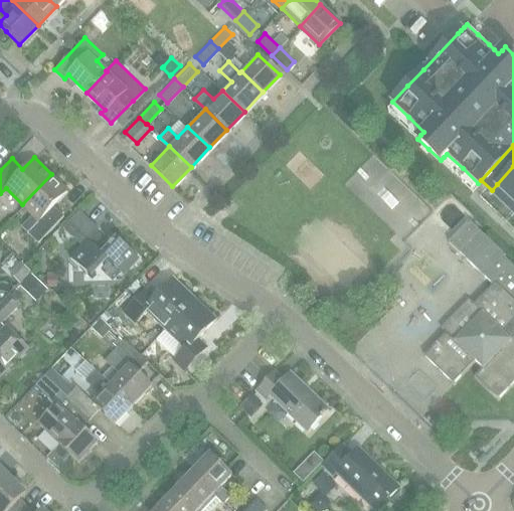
[(513,166),(497,184),(513,200),(508,205),(512,209),(513,207),(513,166)]
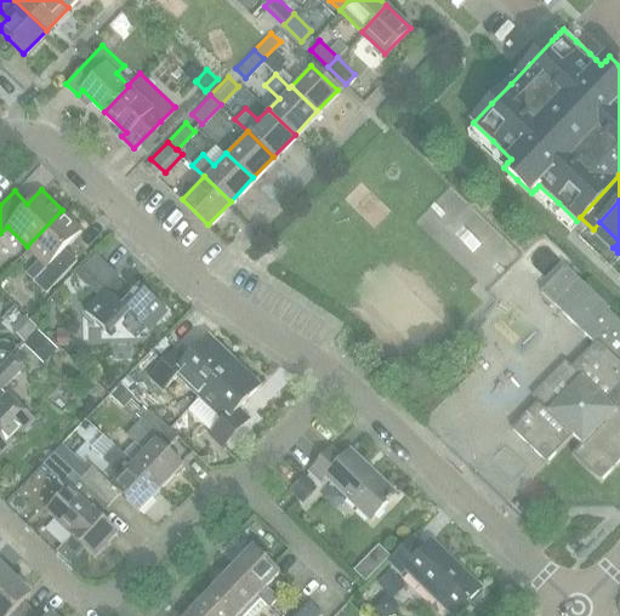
[(62,210),(27,246),(40,258),(27,272),(46,290),(77,257),(66,247),(83,231),(62,210)]
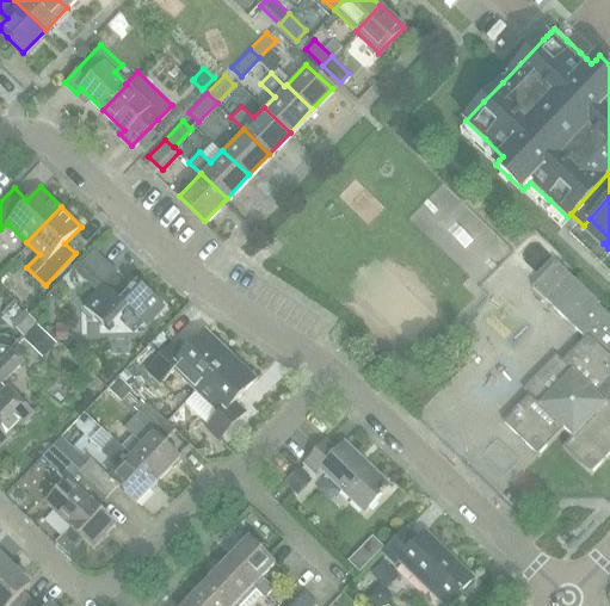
[(75,267),(86,278),(106,259),(94,247),(75,267)]
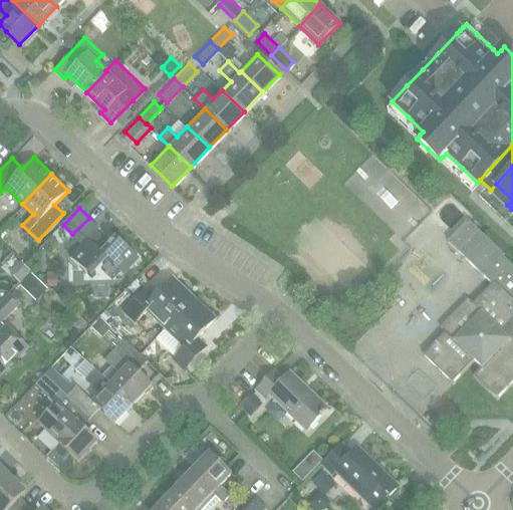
[(512,264),(503,255),(504,253),(468,219),(468,218),(447,239),(490,281),(422,352),(451,380),(473,357),(482,365),(473,374),(495,396),(512,376),(512,264)]
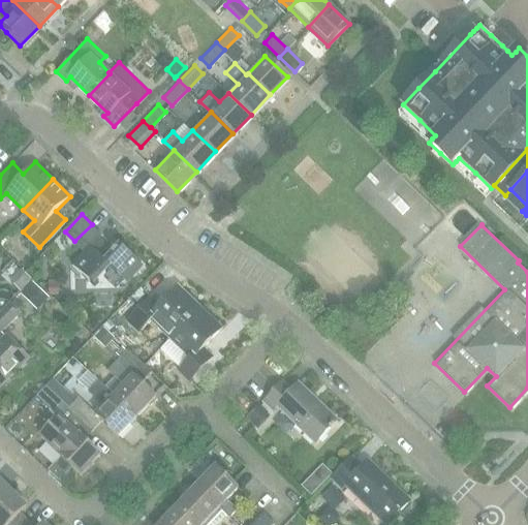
[(71,261),(94,284),(104,274),(116,285),(124,277),(127,279),(143,264),(120,241),(115,246),(107,239),(97,250),(89,243),(71,261)]
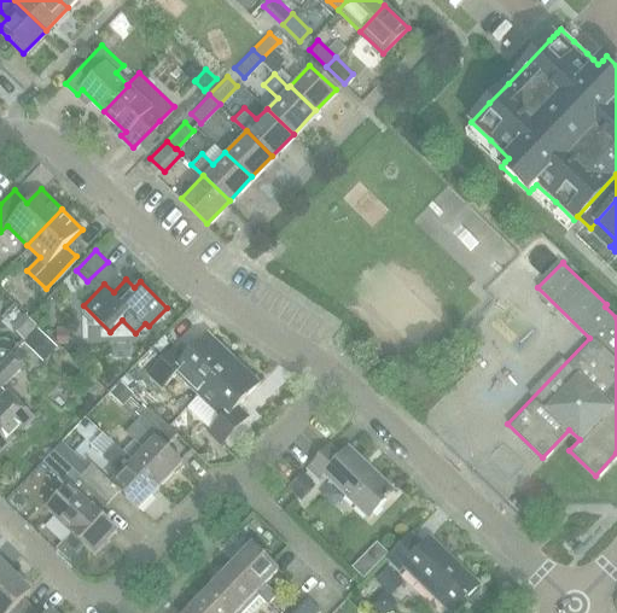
[(23,339),(42,358),(57,344),(38,325),(23,339)]
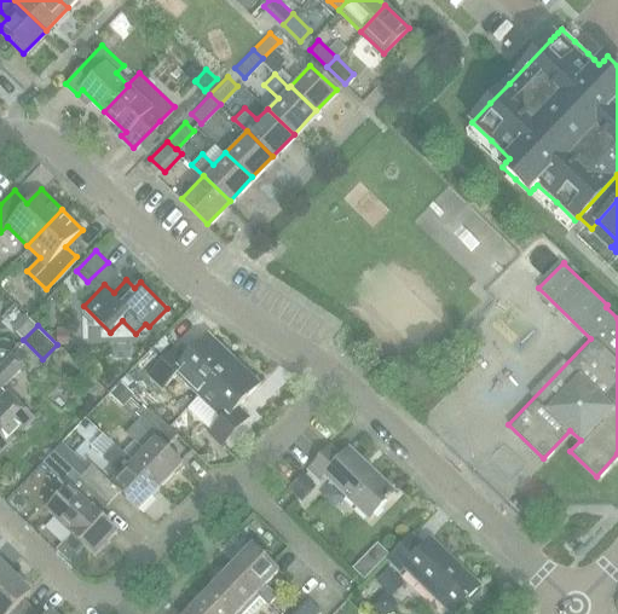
[(67,330),(56,330),(56,341),(67,340),(67,330)]
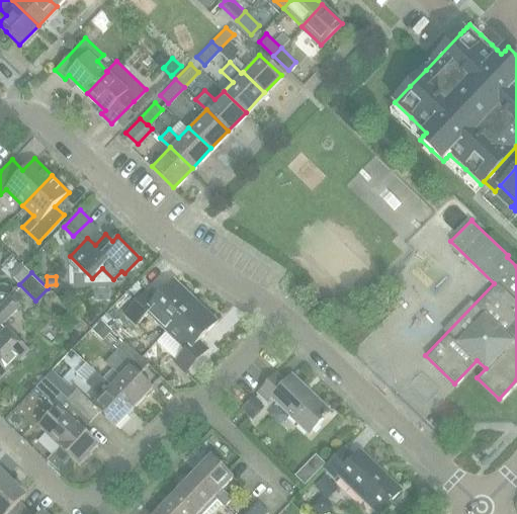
[(147,311),(168,330),(195,302),(173,280),(156,297),(146,288),(123,313),(135,324),(147,311)]
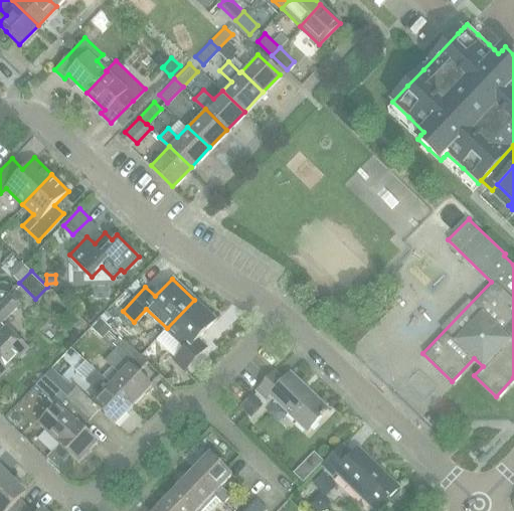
[(134,279),(127,286),(132,291),(139,284),(134,279)]
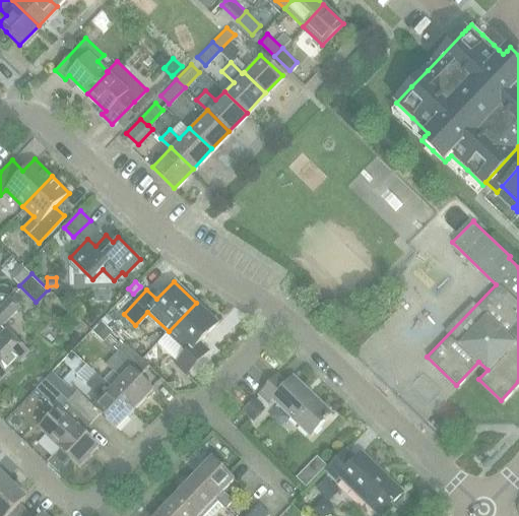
[(0,325),(19,307),(10,298),(0,307),(0,325)]
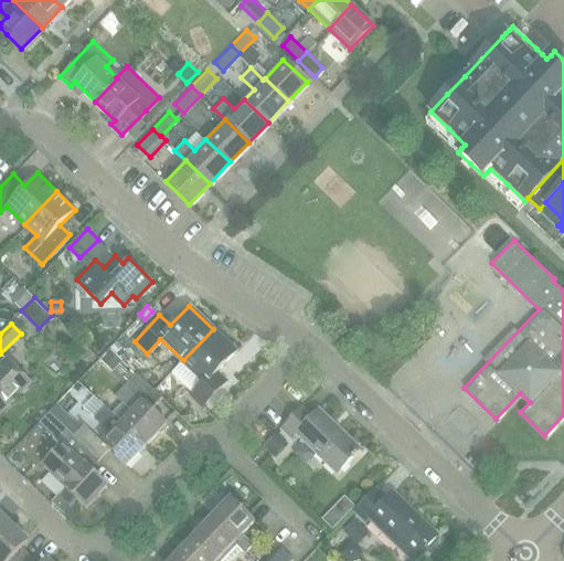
[(213,329),(183,360),(203,379),(189,393),(202,405),(227,379),(216,369),(235,349),(213,329)]
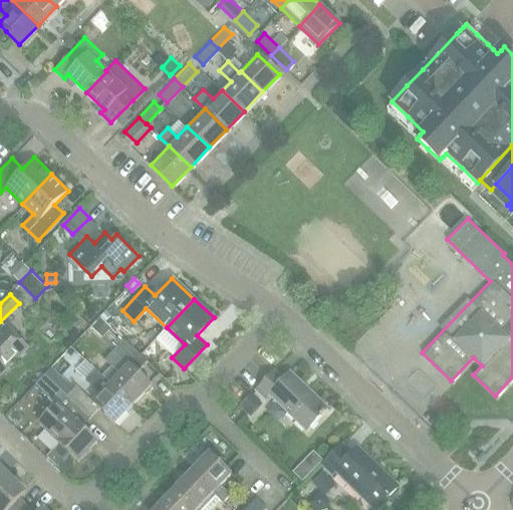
[(104,307),(99,312),(101,314),(103,317),(109,312),(104,307)]
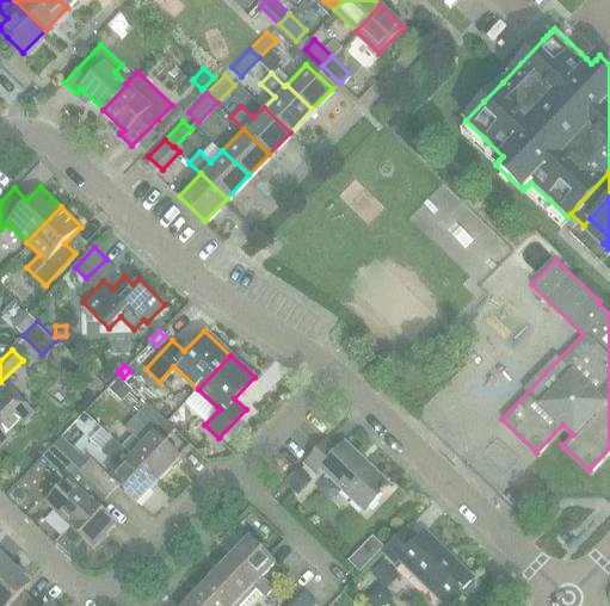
[(109,384),(119,397),(131,387),(123,377),(121,373),(109,384)]
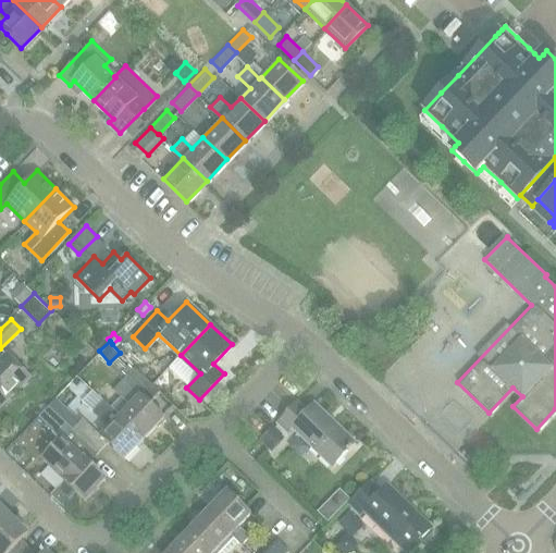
[(0,405),(29,377),(5,354),(0,358),(0,405)]
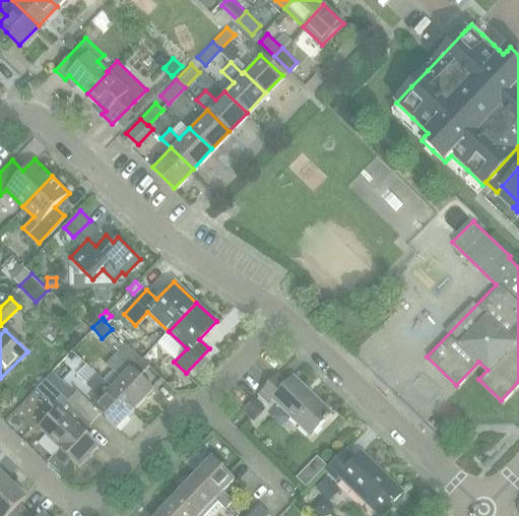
[(122,378),(112,387),(112,388),(134,407),(152,389),(138,375),(148,364),(126,342),(125,343),(120,337),(113,344),(119,349),(106,363),(122,378)]
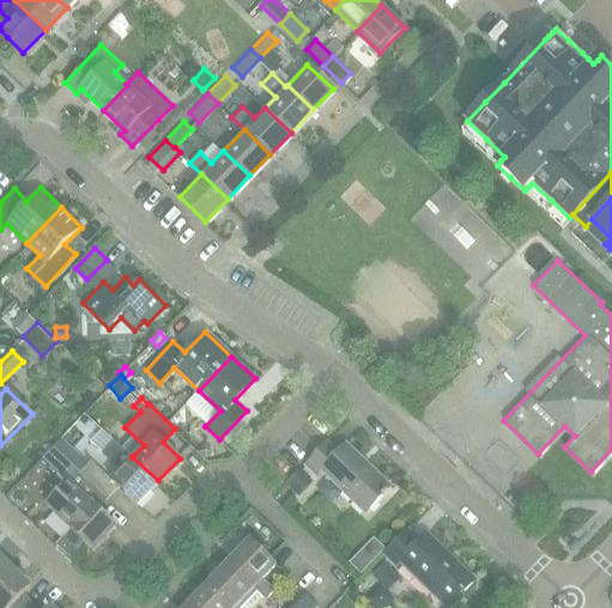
[(77,450),(67,458),(79,468),(105,494),(116,485),(135,504),(158,480),(132,457),(132,456),(114,438),(102,450),(120,469),(111,479),(89,457),(86,460),(77,450)]
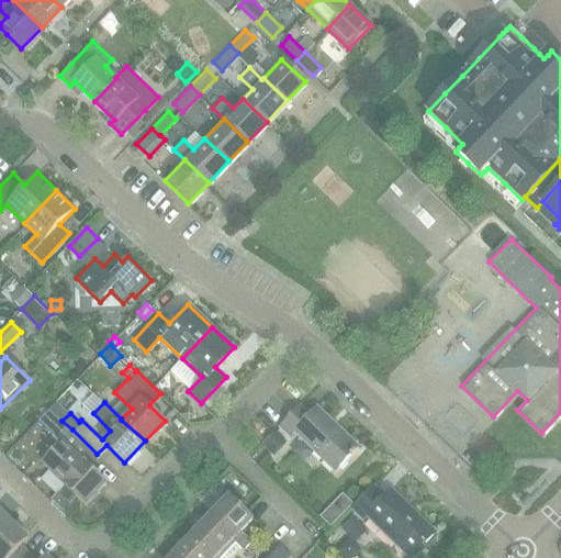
[(278,424),(288,433),(291,428),(333,469),(357,444),(315,404),(307,412),(299,403),(278,424)]
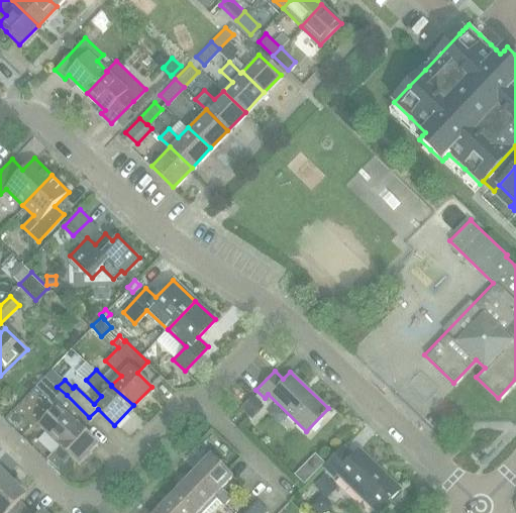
[(67,395),(57,387),(43,374),(34,384),(57,405),(38,423),(78,463),(97,442),(81,427),(89,417),(67,395)]
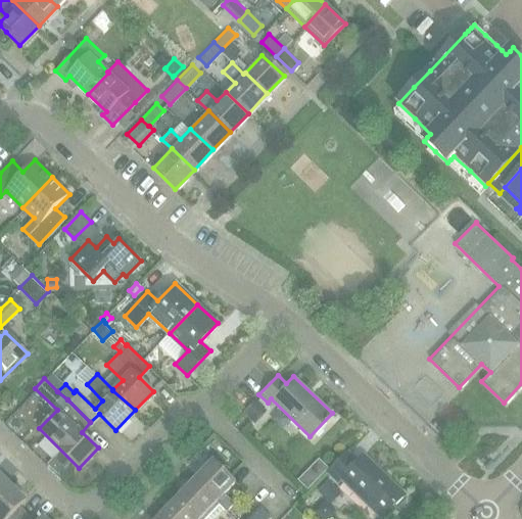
[(242,411),(252,419),(254,422),(268,409),(254,396),(242,411)]
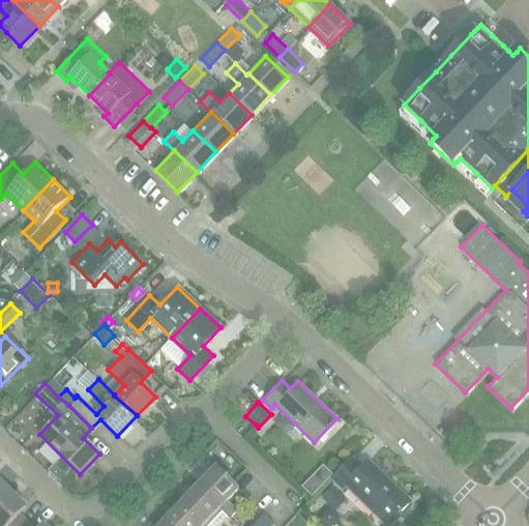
[(330,477),(341,487),(344,484),(385,524),(408,500),(365,460),(359,466),(350,458),(330,477)]
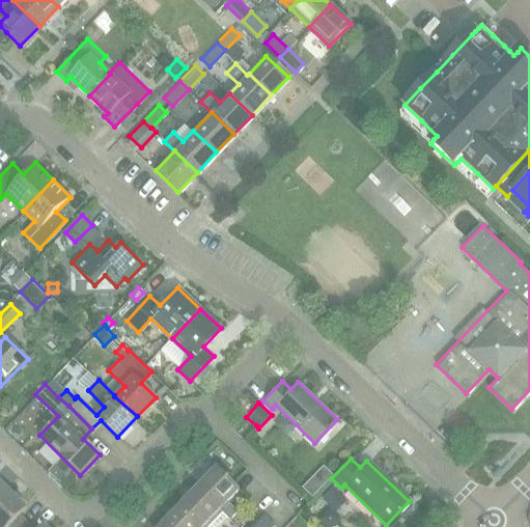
[(214,467),(195,487),(224,516),(228,519),(235,510),(225,500),(236,489),(214,467)]
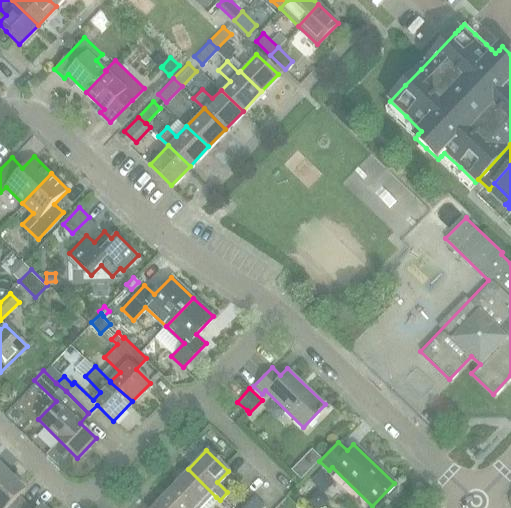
[(311,478),(324,491),(334,480),(321,468),(311,478)]
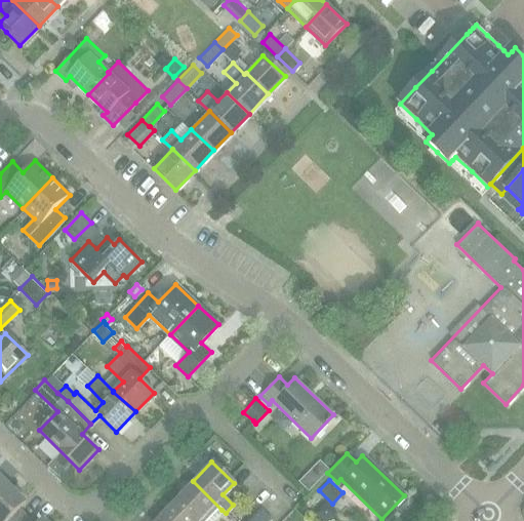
[(174,501),(195,520),(210,520),(222,510),(193,481),(174,501)]
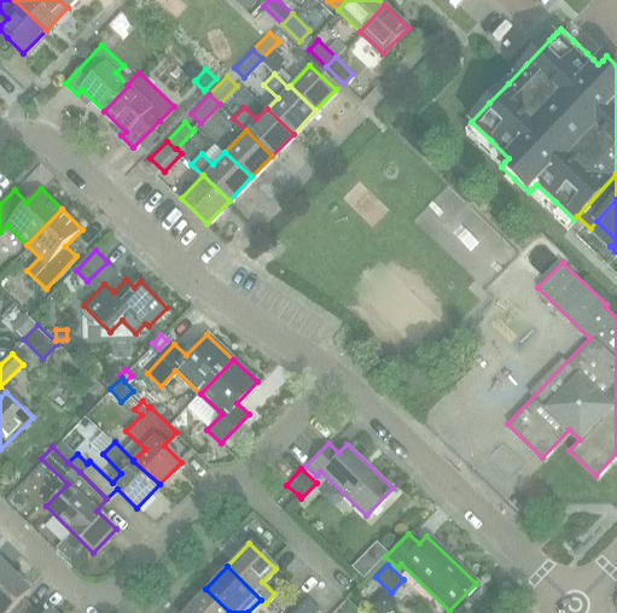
[(0,612),(27,612),(34,607),(23,596),(29,589),(6,567),(0,573),(0,612)]
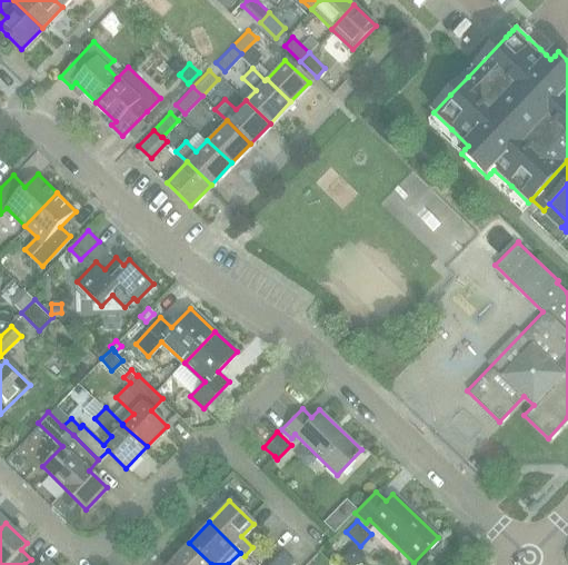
[(211,564),(189,543),(169,564),(170,564),(211,564)]
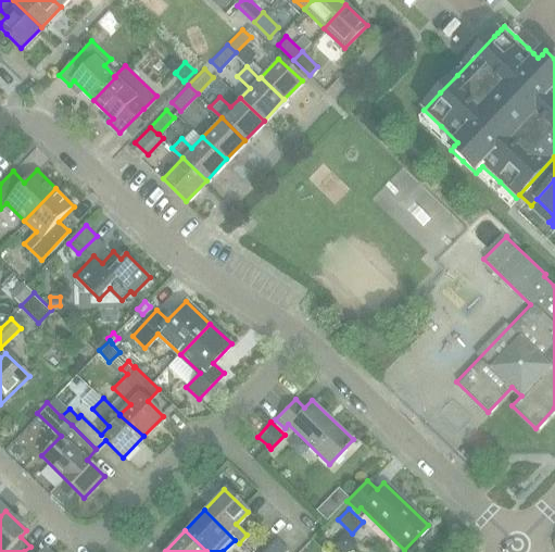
[(257,551),(280,551),(285,548),(273,537),(257,551)]
